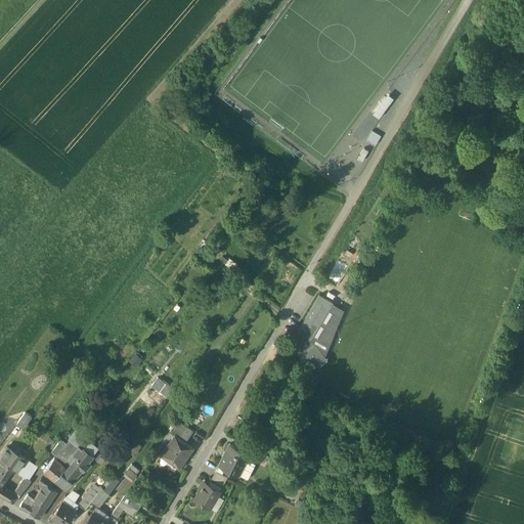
[(379,117),(393,97),(387,93),(373,112),(379,117)]
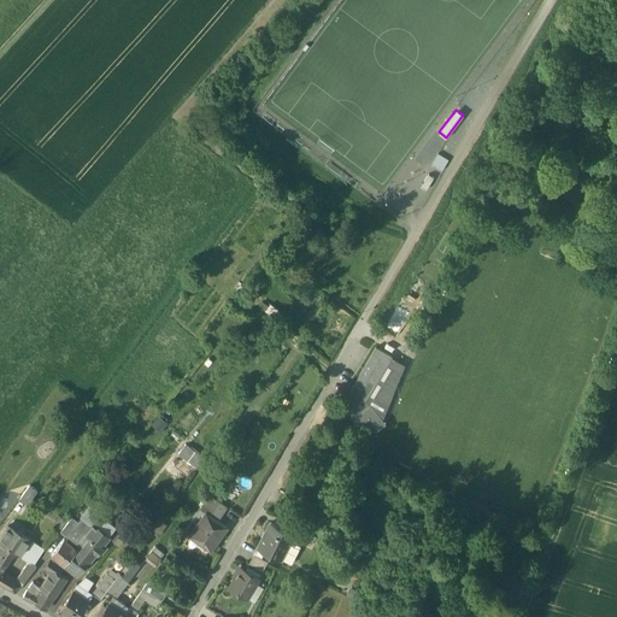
[(438,154),(432,164),(442,170),(448,160),(438,154)]
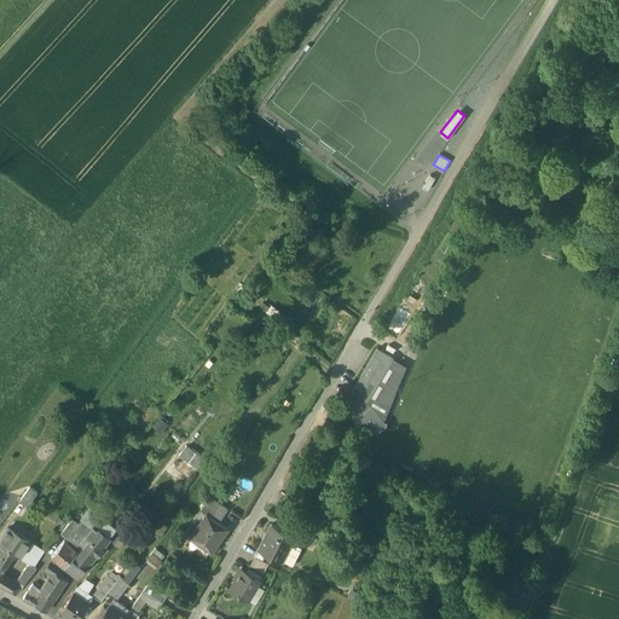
[(435,178),(431,175),(423,187),(428,190),(435,178)]
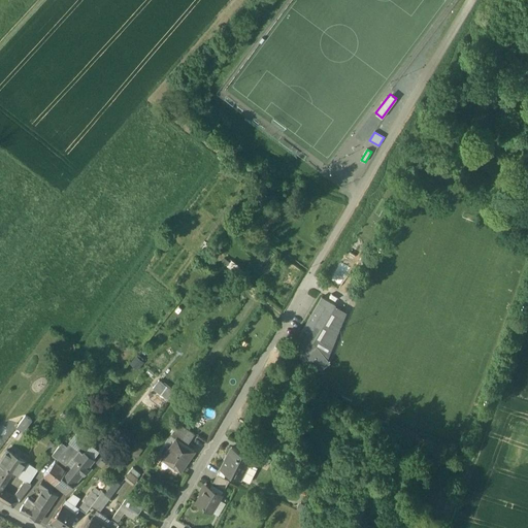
[(322,297),(301,331),(303,333),(312,338),(329,309),(332,311),(335,305),(322,297)]
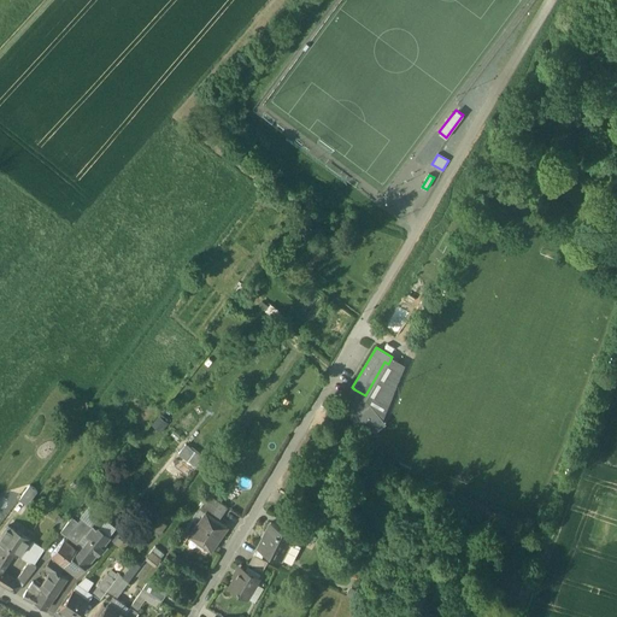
[(370,405),(382,419),(404,365),(392,357),(388,364),(385,362),(365,395),(362,403),(366,407),(370,405)]
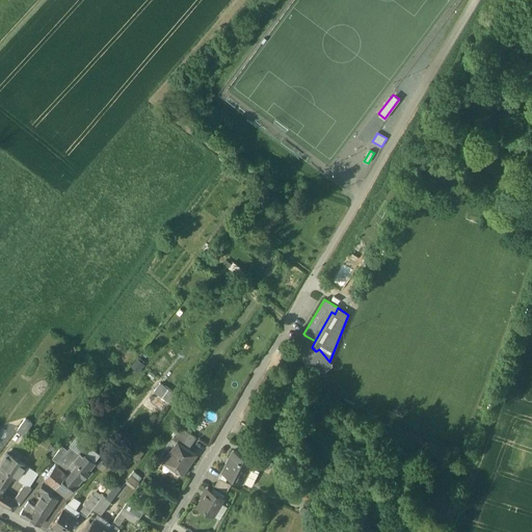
[(315,341),(306,336),(303,340),(308,342),(312,347),(315,341)]
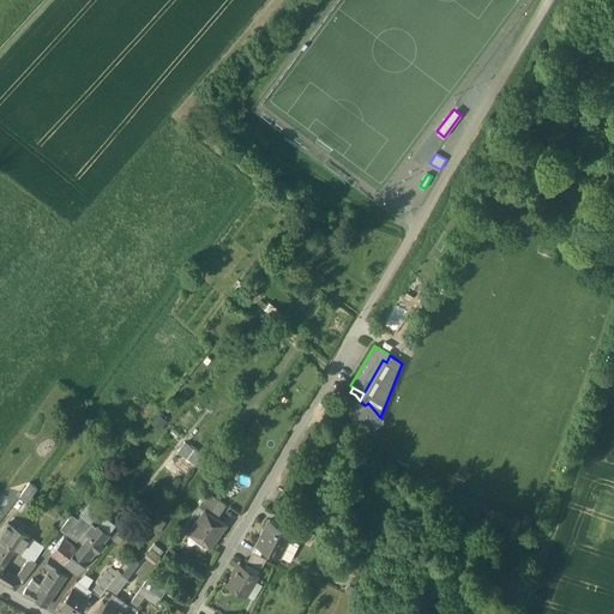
[(360,401),(355,395),(350,392),(344,401),(371,432),(383,422),(380,417),(368,403),(365,405),(360,401)]
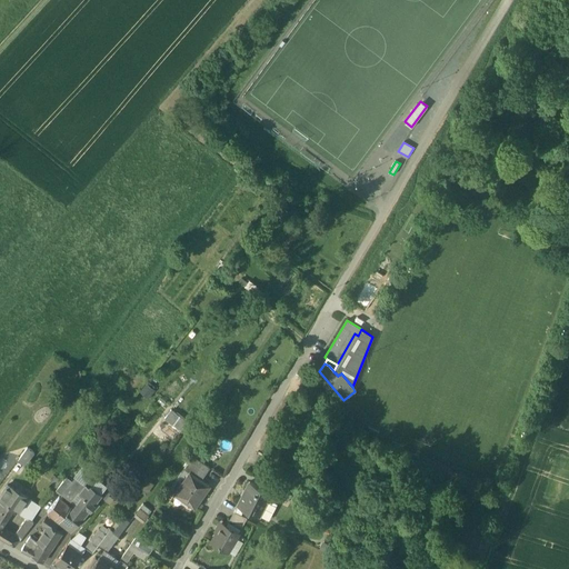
[(171,410),(165,419),(180,430),(187,422),(171,410)]
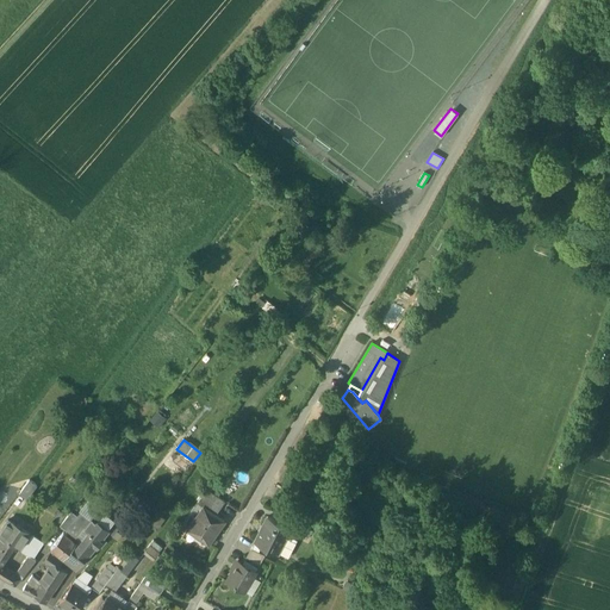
[(137,450),(129,443),(123,450),(131,458),(137,450)]
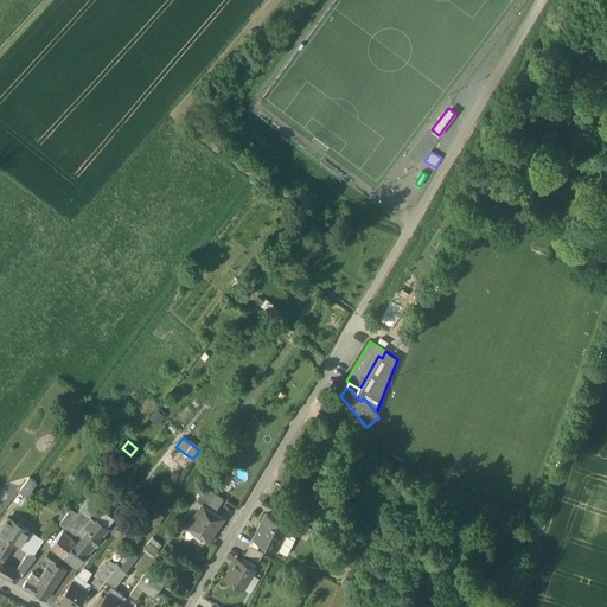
[(37,484),(29,478),(19,491),(26,497),(37,484)]
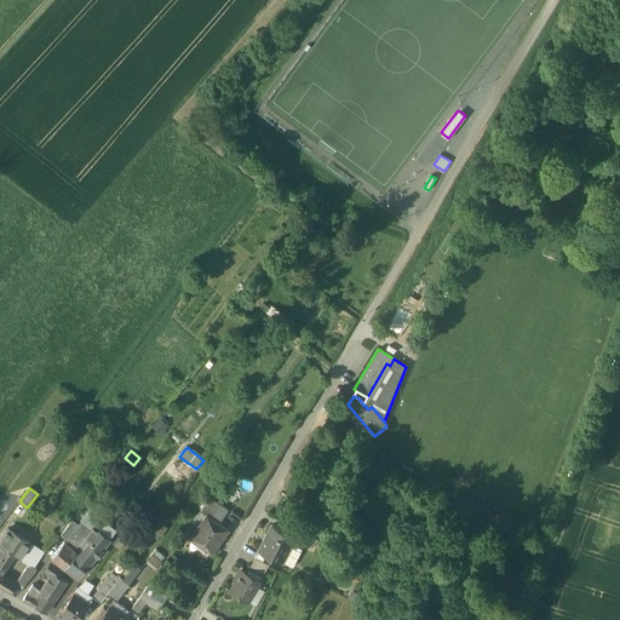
[(229,509),(211,497),(206,505),(223,516),(229,509)]
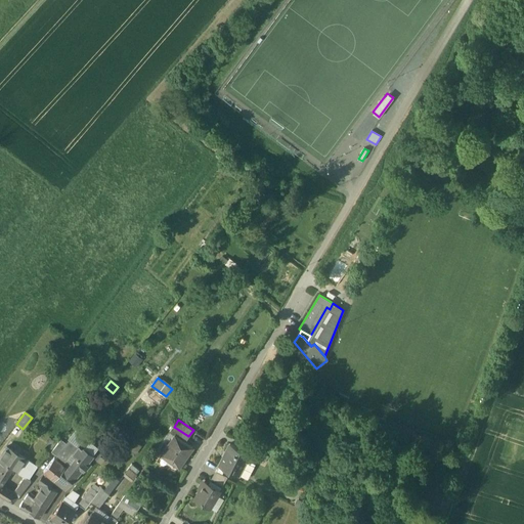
[(192,447),(175,435),(162,454),(179,467),(192,447)]
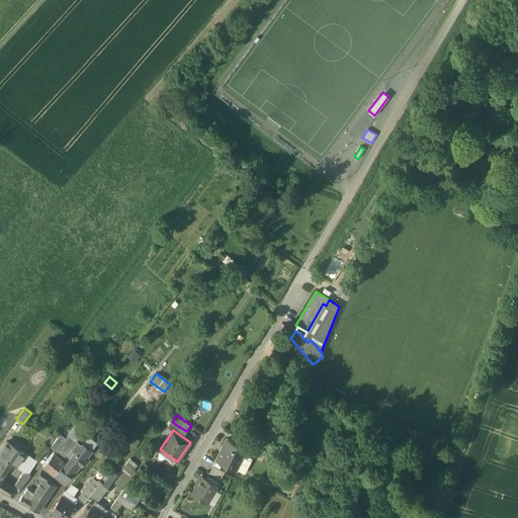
[(89,437),(84,432),(76,441),(82,446),(89,437)]
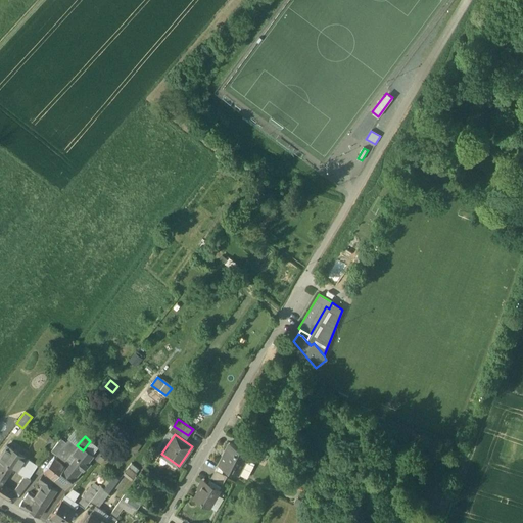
[(56,441),(50,437),(46,443),(52,448),(56,441)]
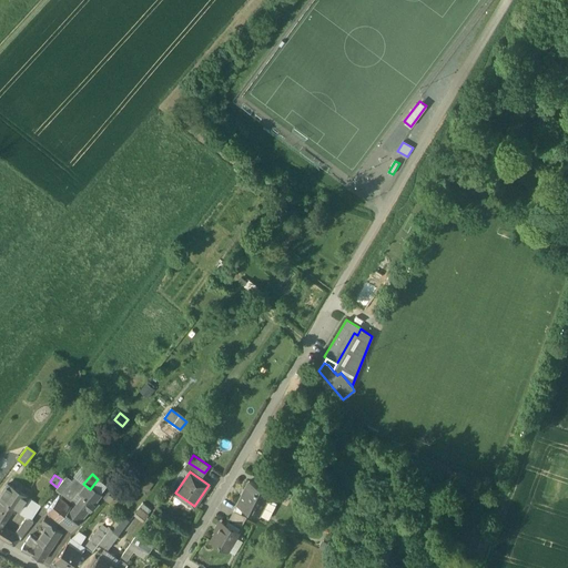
[(67,476),(57,489),(61,494),(72,480),(67,476)]
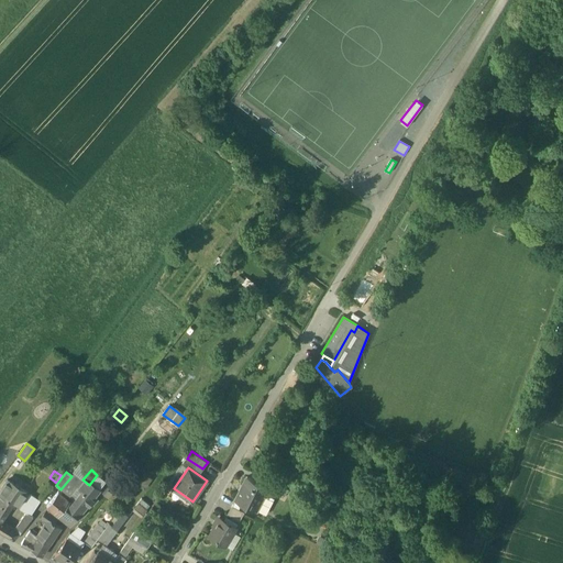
[(72,476),(61,489),(63,492),(61,494),(69,501),(72,498),(69,496),(83,479),(75,472),(72,476)]
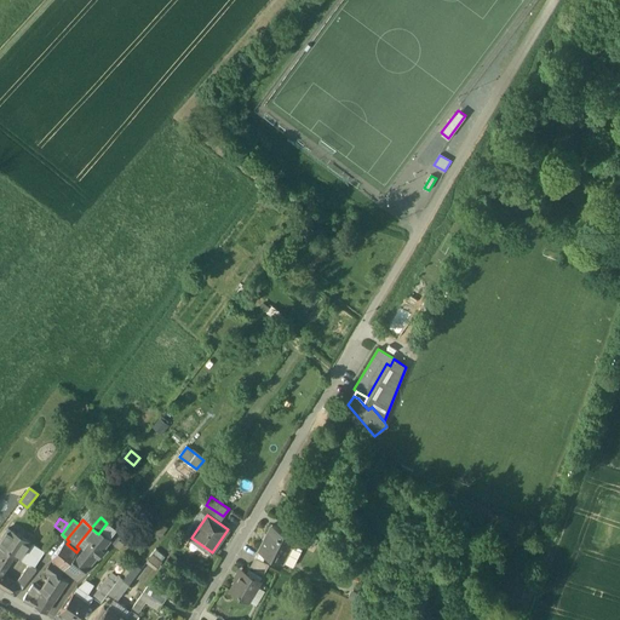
[(283,530),(273,524),(259,551),(282,562),(291,546),(293,547),(298,538),(283,530)]
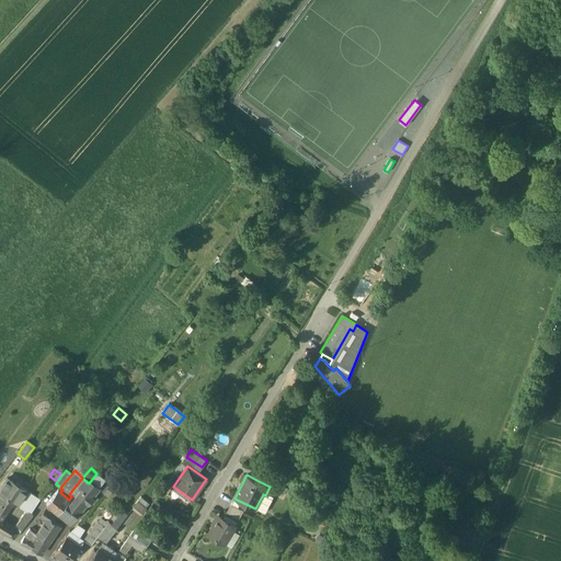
[(286,488),(260,474),(256,480),(270,487),(283,493),(286,488)]
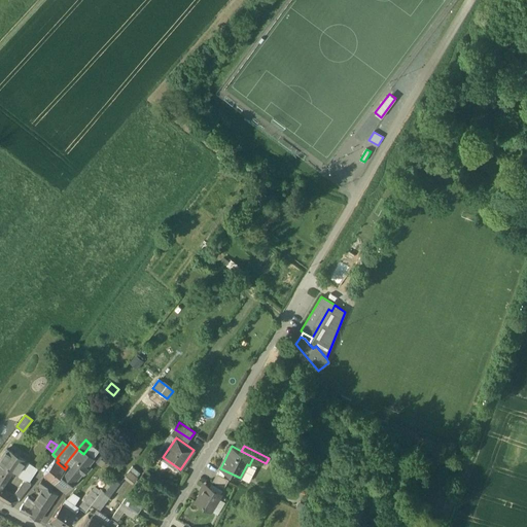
[(83,454),(77,449),(65,464),(67,466),(65,469),(76,478),(90,461),(91,460),(83,454)]
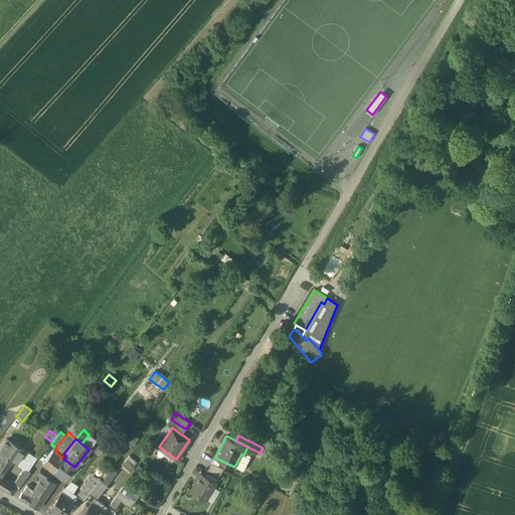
[(24,452),(6,440),(0,449),(0,453),(12,461),(11,462),(16,465),(24,452)]
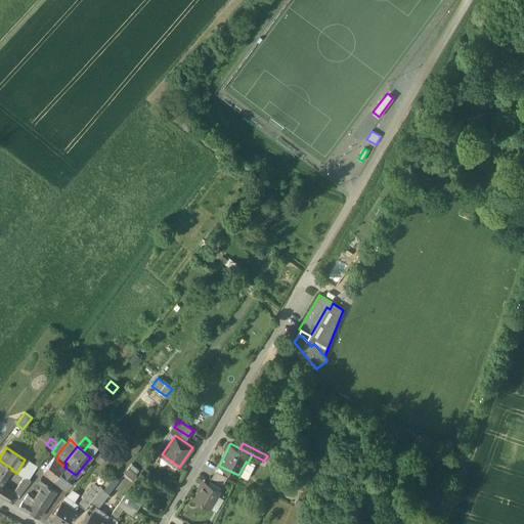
[(97,447),(90,456),(90,457),(89,459),(94,463),(102,452),(97,447)]
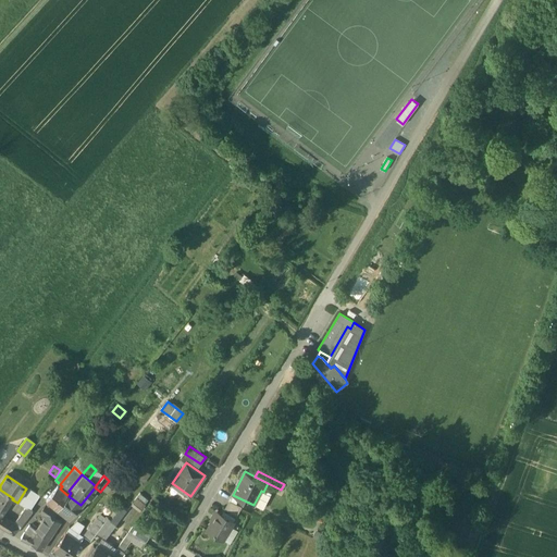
[(190,496),(172,483),(166,491),(186,504),(190,496)]
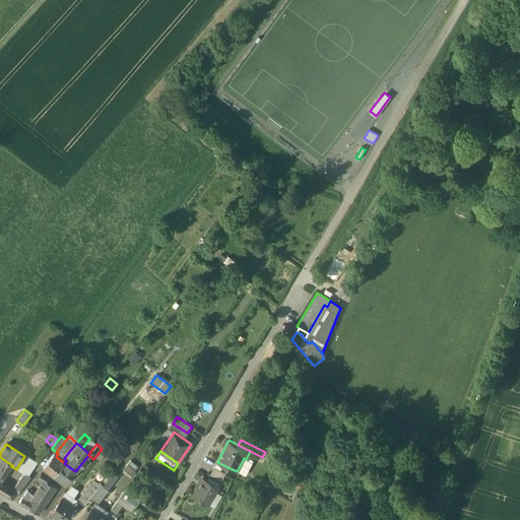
[(56,456),(54,455),(44,468),(55,476),(64,463),(56,456)]
